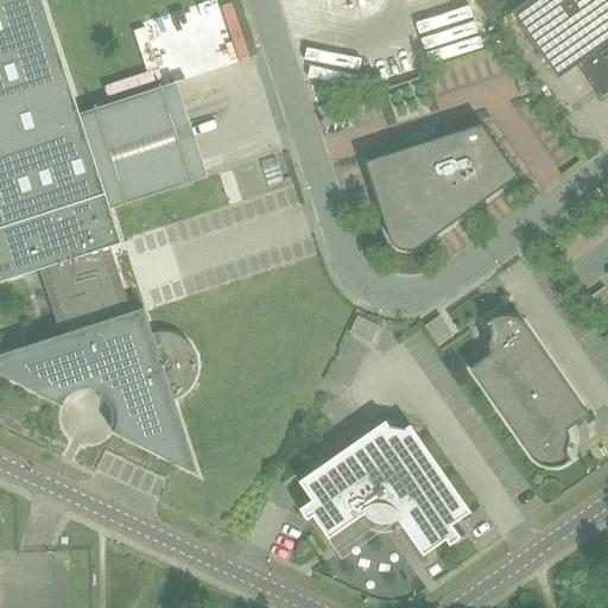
[(0,0),(0,282),(39,270),(61,335),(0,354),(0,374),(61,405),(65,398),(71,393),(78,390),(87,388),(94,388),(94,390),(94,391),(94,392),(95,393),(95,394),(96,396),(99,397),(99,398),(100,398),(102,398),(105,397),(106,397),(107,396),(113,401),(115,409),(118,416),(116,424),(113,432),(198,475),(173,399),(182,396),(189,390),(194,381),(197,373),(197,365),(196,355),(192,347),(187,341),(178,335),(170,333),(160,331),(152,333),(144,308),(131,312),(109,247),(121,242),(78,113),(42,0),(0,0)]
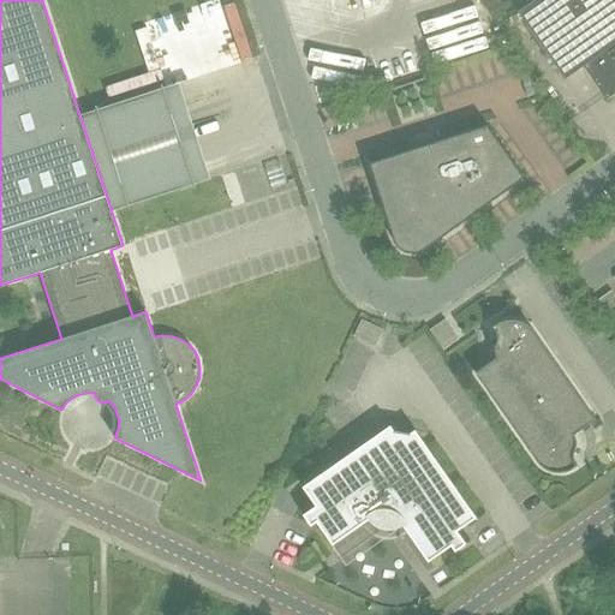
[(614,93),(614,0),(533,0),(517,12),(565,79),(583,66),(607,100),(614,93)]
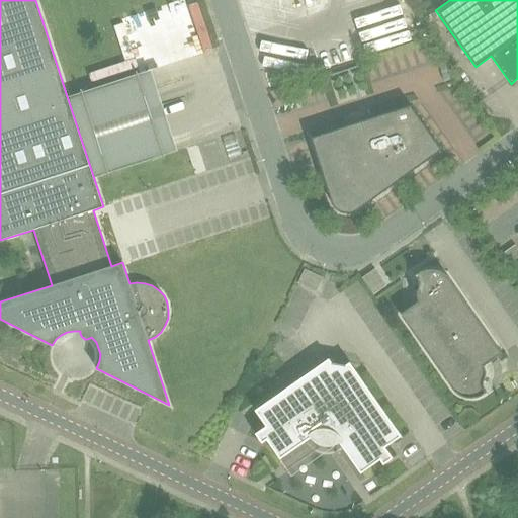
[(347,54),(332,57),(336,71),(350,67),(347,54)]
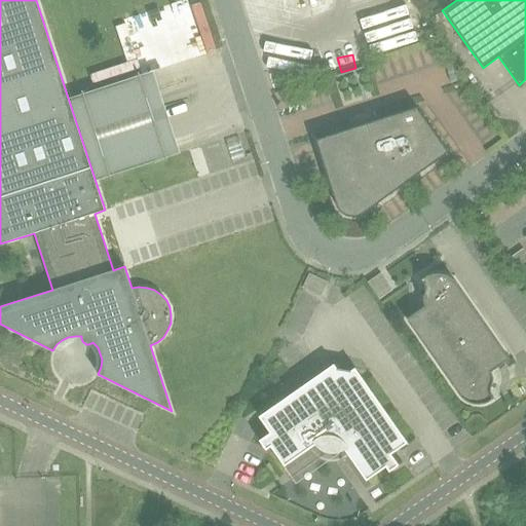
[(416,107),(315,140),(337,205),(337,207),(338,209),(339,210),(341,212),(342,214),(345,215),(347,216),(350,217),(352,217),(355,217),(359,216),(362,215),(364,214),(449,152),(416,107)]
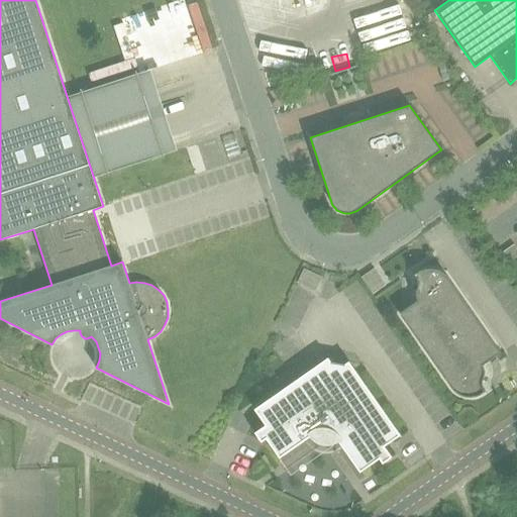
[(501,352),(449,279),(448,278),(446,276),(443,274),(442,273),(440,272),(437,270),(433,270),(429,269),(427,269),(423,270),(420,272),(418,272),(414,275),(415,277),(415,276),(417,279),(418,282),(418,285),(416,291),(415,294),(416,298),(418,301),(399,314),(450,388),(451,389),(452,391),(454,392),(457,394),(460,396),(462,397),(464,397),(469,398),(471,398),(474,397),(478,396),(481,395),(486,392),(485,391),(484,391),(483,388),(482,385),(482,382),(484,376),(484,373),(484,369),(482,366),(501,352)]
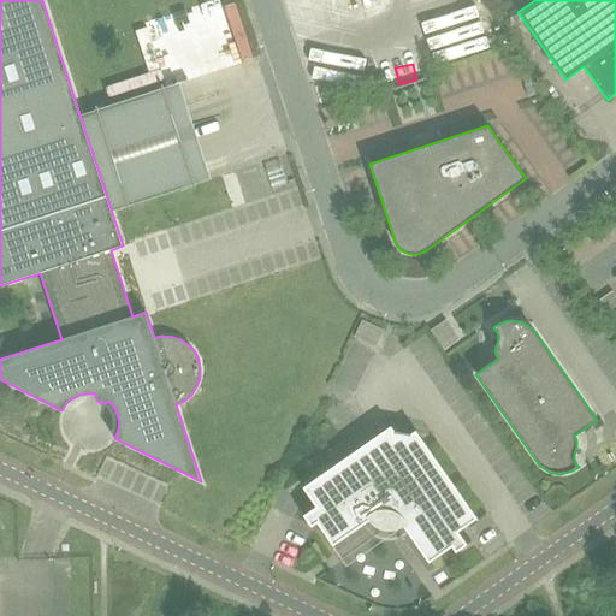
[(391,426),(303,487),(323,516),(317,521),(333,546),(373,517),(378,525),(394,528),(401,522),(428,563),(452,546),(448,539),(477,519),(415,431),(410,434),(394,431),(391,426)]
